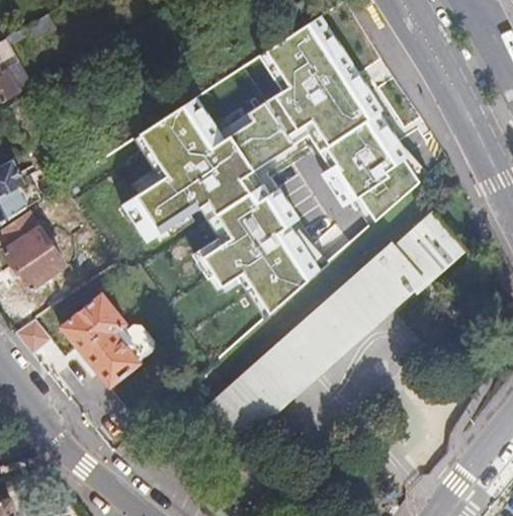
[(382,109),(321,14),(259,55),(281,90),(259,104),(255,97),(249,100),(254,108),(245,113),(241,107),(222,118),(221,116),(211,121),(195,96),(132,138),(152,169),(130,184),(135,193),(117,204),(119,207),(116,209),(121,217),(124,215),(144,246),(155,239),(158,244),(192,221),(196,228),(204,222),(216,239),(190,255),(218,296),(239,282),(263,319),(327,263),(298,220),(298,219),(278,187),(269,193),(253,170),(309,135),(330,167),(321,173),(342,206),(352,201),(368,226),(429,173),(401,143),(380,111),(382,109)]
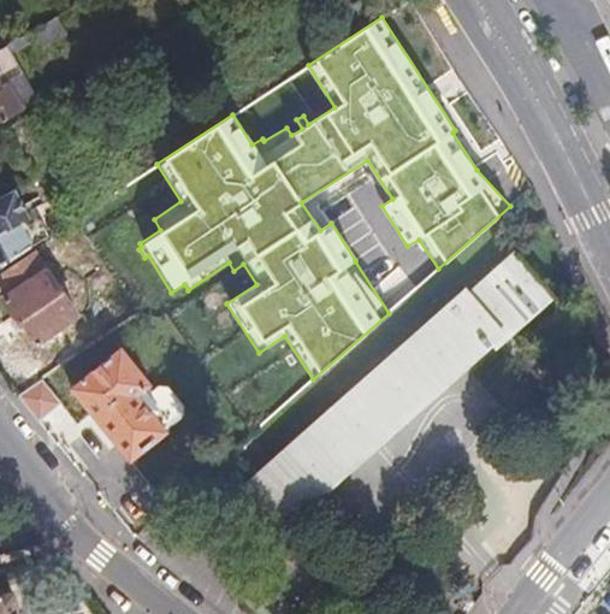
[(64,35),(54,19),(33,33),(37,39),(42,48),(64,35)]
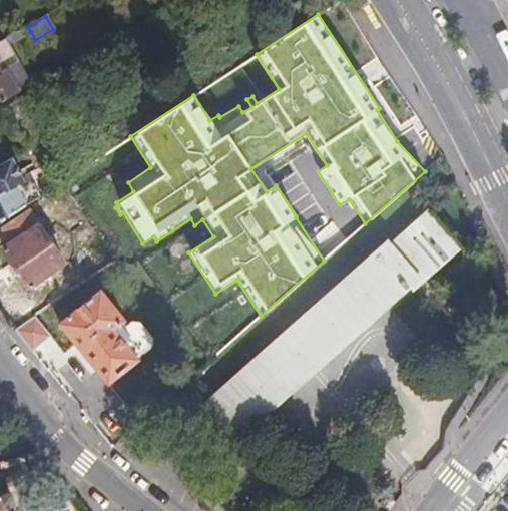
[(9,37),(0,22),(0,42),(2,41),(9,37)]
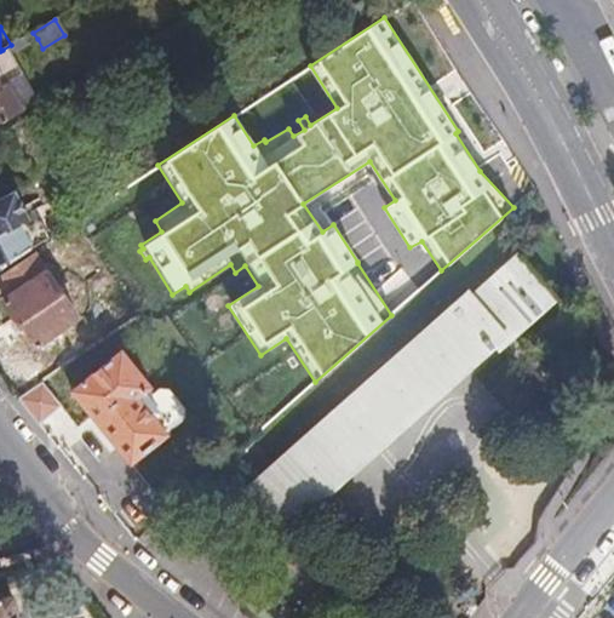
[(11,45),(3,50),(7,57),(23,47),(19,40),(11,45)]
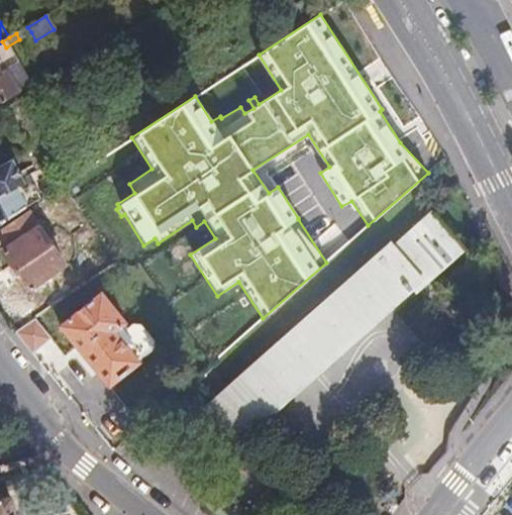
[(2,41),(0,42),(0,99),(27,83),(6,47),(2,41)]
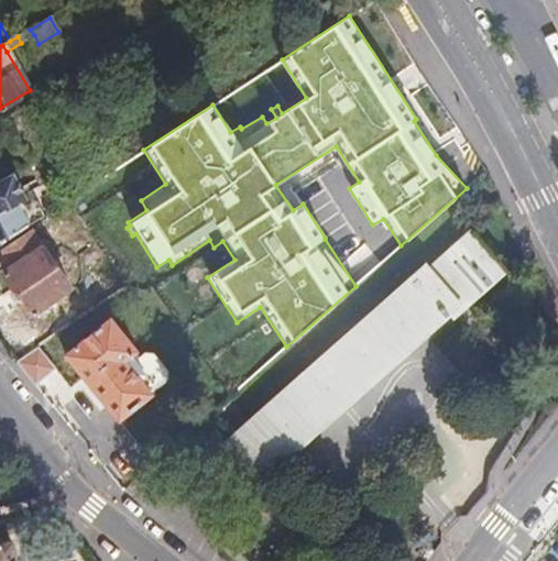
[(0,242),(26,227),(12,205),(21,200),(6,175),(0,178),(0,242)]
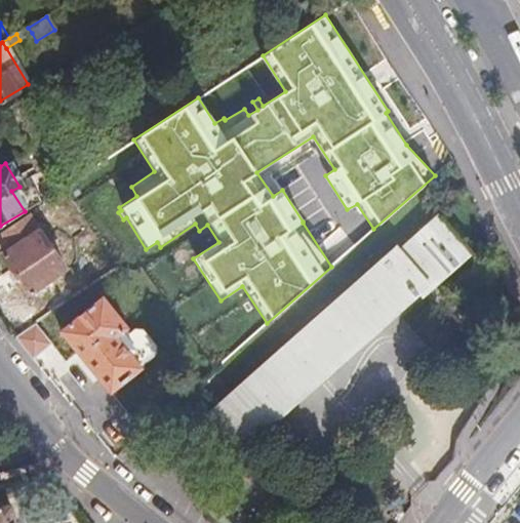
[(31,293),(67,268),(30,213),(0,233),(0,236),(11,252),(5,256),(15,272),(31,293)]
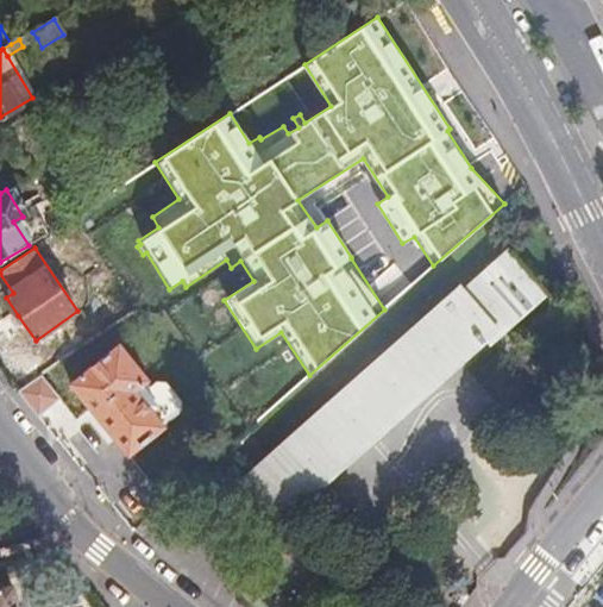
[(460,292),(495,331),(538,292),(502,254),(460,292)]
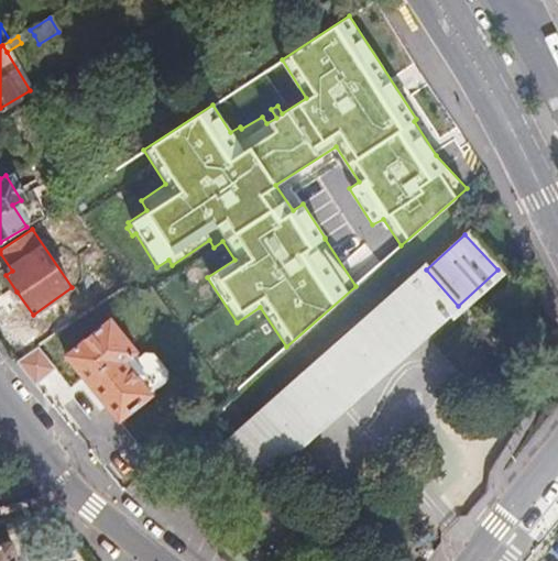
[(458,306),(426,270),(422,265),(245,425),(282,464),(371,384),(458,306)]
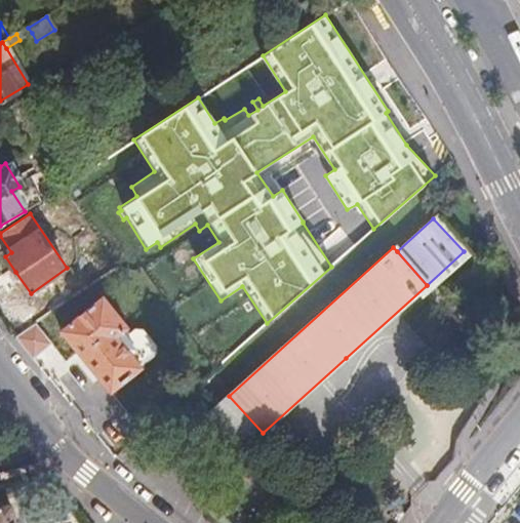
[(108,395),(138,370),(136,368),(150,357),(152,349),(141,334),(136,331),(129,335),(102,298),(58,332),(89,371),(108,395)]
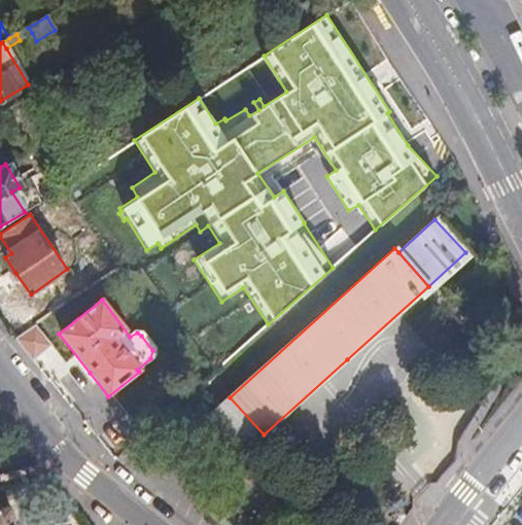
[(136,438),(184,394),(163,371),(114,414),(136,438)]
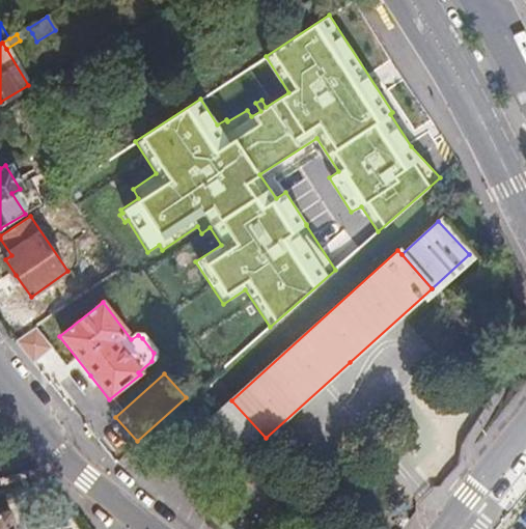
[(242,461),(266,438),(231,400),(206,422),(224,441),(242,461)]
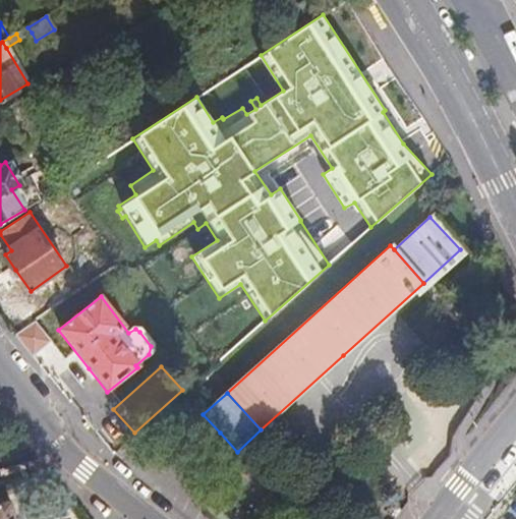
[(0,518),(11,518),(7,502),(0,503),(0,518)]
